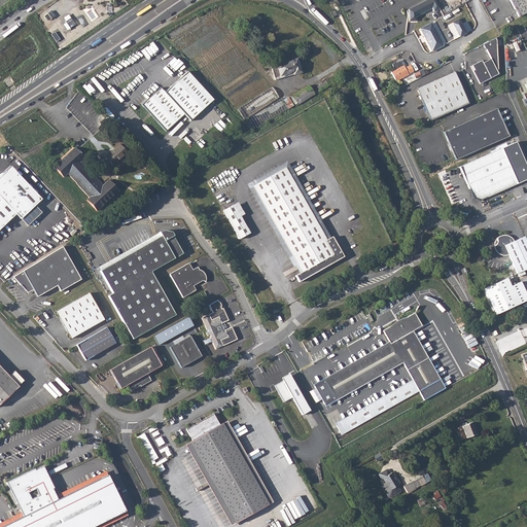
[(526,0),(510,0),(519,16),(526,12),(526,0)]
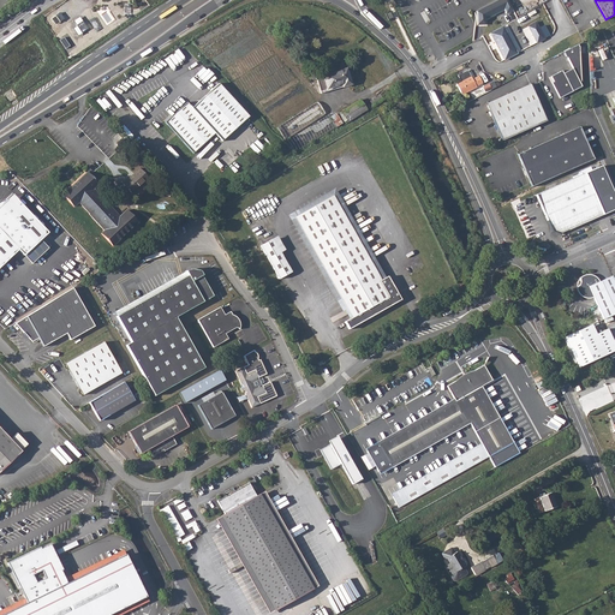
[(490,9),(491,12),(500,7),(497,3),(489,6),(490,9)]
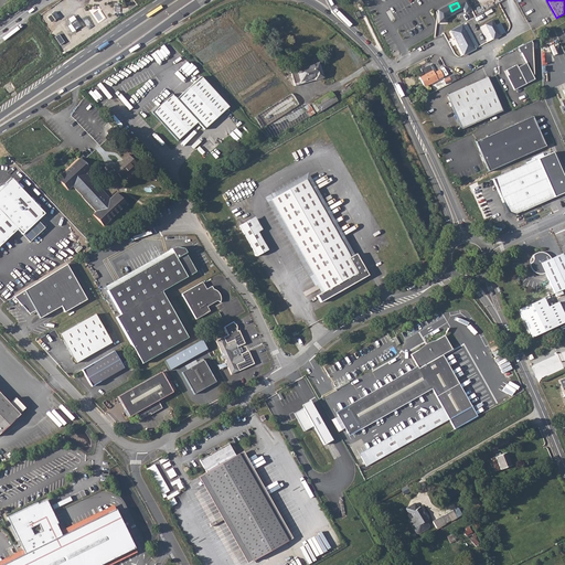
[(468,22),(464,24),(477,48),(480,46),(468,22)]
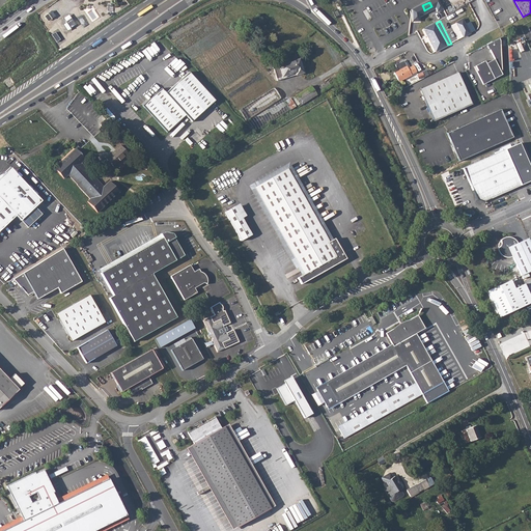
[(434,23),(423,28),(436,52),(446,46),(434,23)]
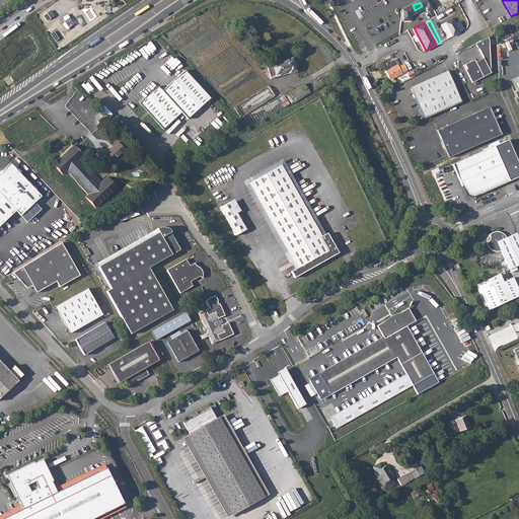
[(465,64),(467,69),(466,69),(472,80),(474,82),(485,77),(484,77),(492,73),(490,69),(491,40),(489,36),(476,44),(479,49),(485,57),(484,58),(485,60),(477,64),(476,62),(475,59),(465,64)]
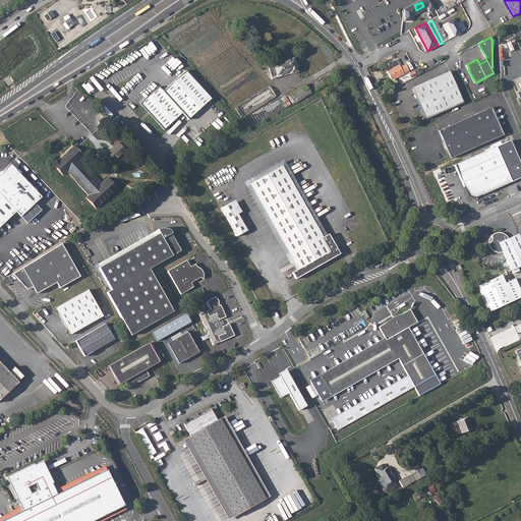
[(273,79),(278,77),(277,75),(289,72),(290,74),(298,71),(294,58),(269,66),(273,79)]
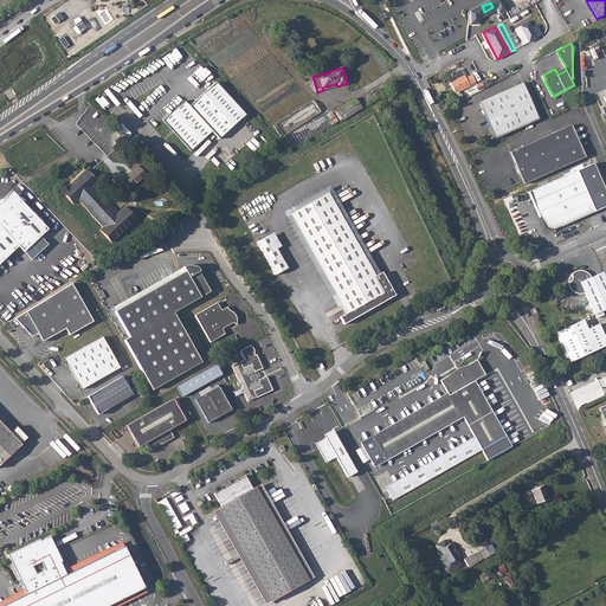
[(468,82),(465,78),(464,75),(458,78),(450,83),(456,94),(462,90),(470,86),(469,85),(476,82),(471,75),(468,77),(470,81),(468,82)]
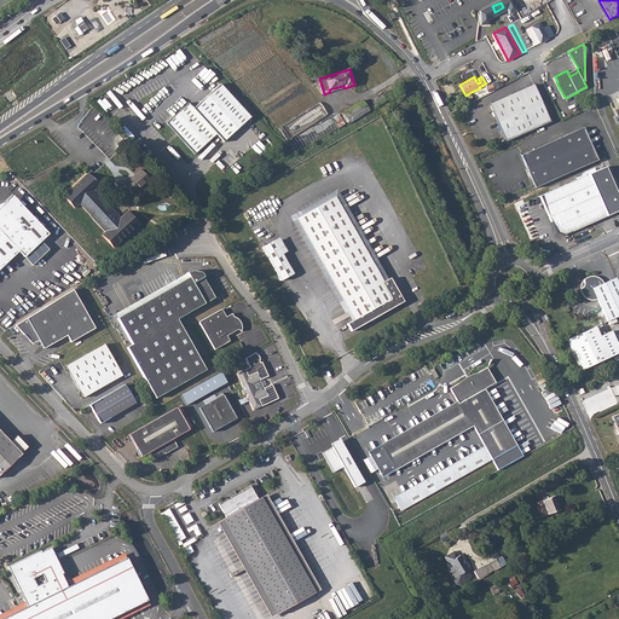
[(217,134),(218,137),(224,142),(244,122),(250,117),(220,84),(213,90),(192,109),(187,103),(166,122),(185,144),(195,154),(217,134)]
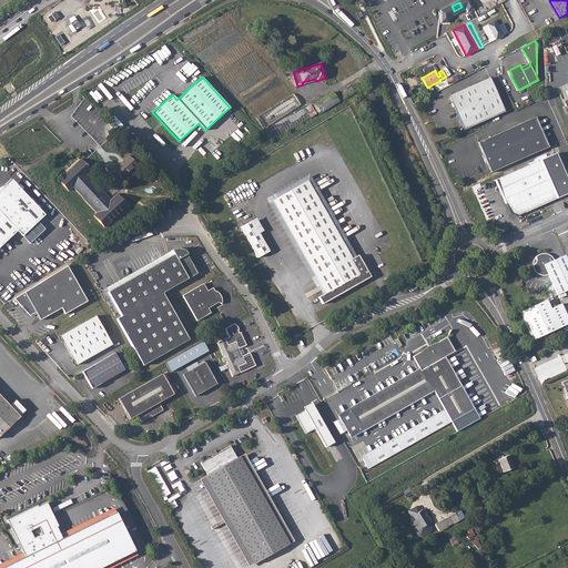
[(489,77),(448,95),(464,130),(505,111),(489,77)]
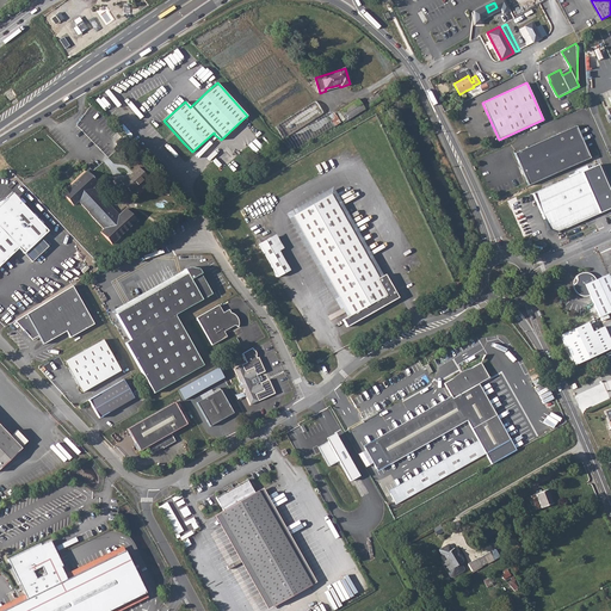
[(378,93),(376,94),(369,99),(370,102),(364,105),(365,109),(382,99),(380,96),(378,93)]
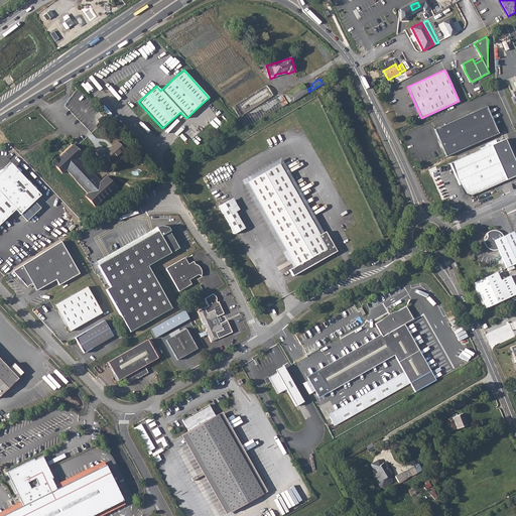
[(303,84),(283,96),(284,98),(287,103),(289,105),(308,92),(303,84)]
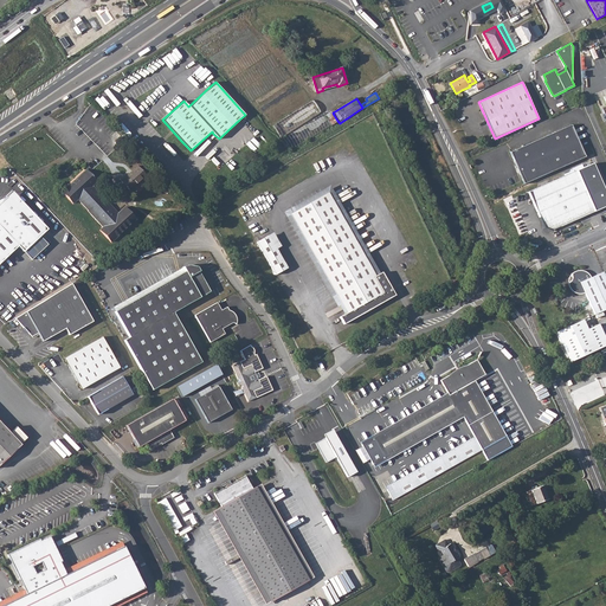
[(292,114),(279,122),(284,130),(318,108),(317,107),(314,101),(310,103),(302,108),(292,114)]
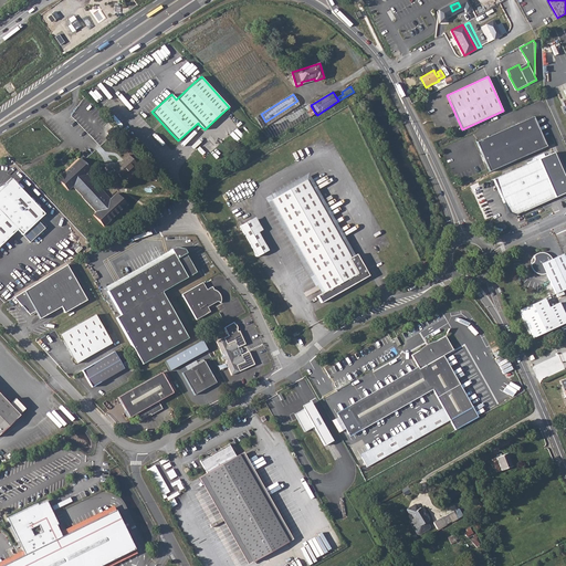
[(312,107),(311,105),(305,109),(310,117),(315,113),(312,107)]
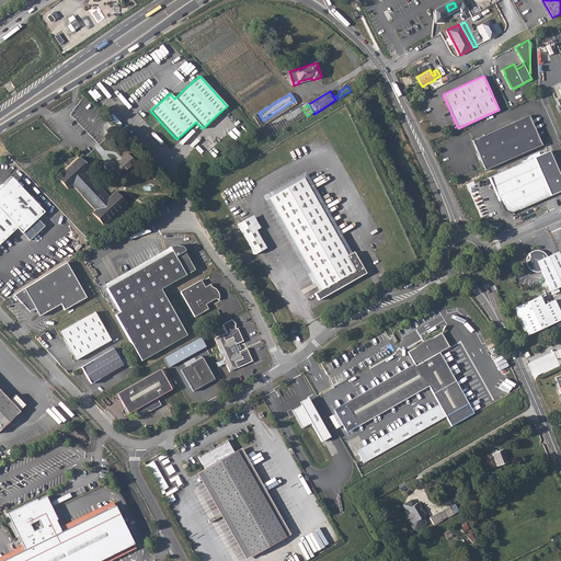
[(529,116),(472,141),(485,171),(542,146),(529,116)]
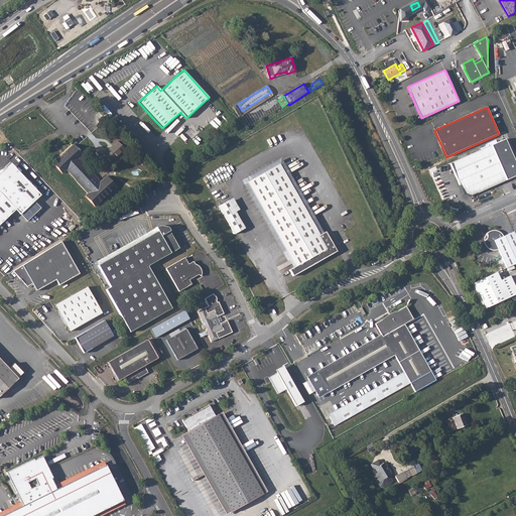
[(246,119),(241,122),(247,128),(255,123),(251,116),(246,119)]
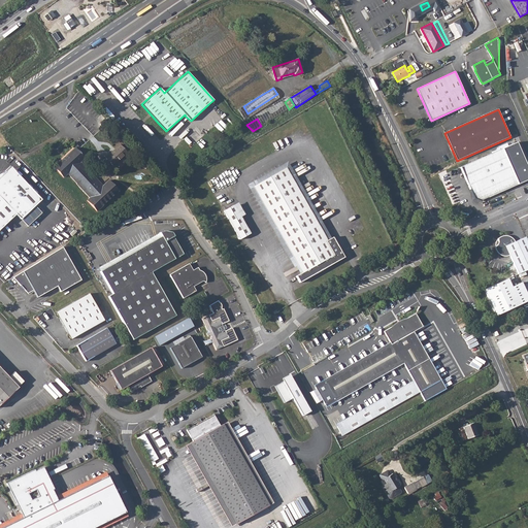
[(113,151),(106,158),(111,164),(114,162),(117,164),(128,153),(121,144),(116,150),(113,152),(113,151)]
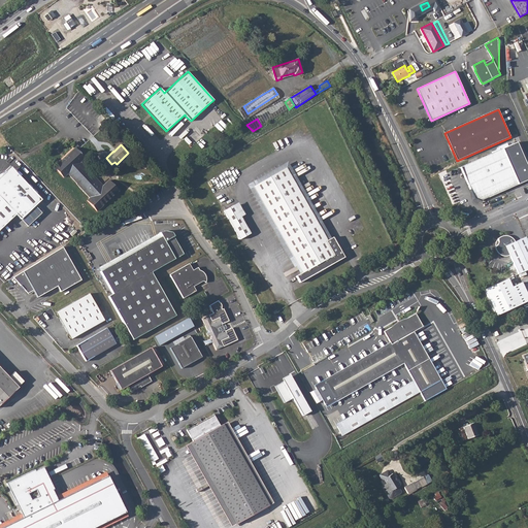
[(76,149),(73,151),(55,167),(64,177),(68,173),(77,184),(76,184),(90,198),(87,201),(96,211),(114,195),(105,185),(103,187),(91,172),(90,172),(80,162),(83,160),(85,159),(77,150),(76,149)]
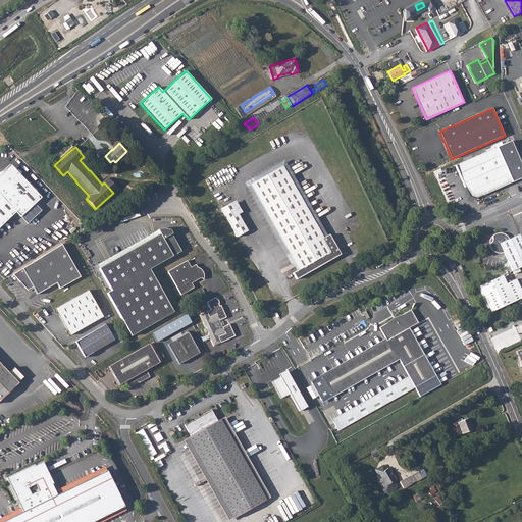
[(496,147),(455,166),(468,196),(474,199),(512,183),(496,147)]
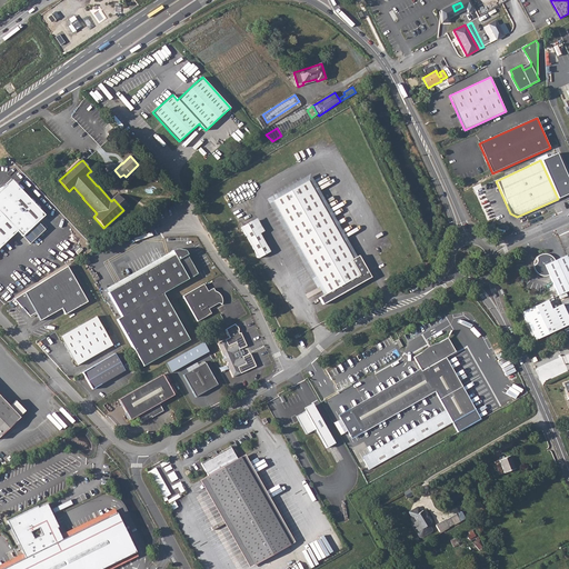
[(266,200),(281,227),(282,227),(285,226),(286,225),(272,202),(309,182),(320,202),(321,202),(322,201),(325,200),(310,176),(266,200)]
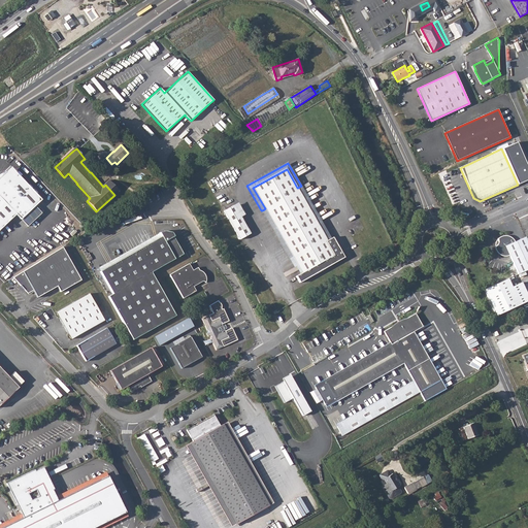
[(14,176),(17,175),(10,168),(5,172),(6,172),(8,172),(9,173),(10,173),(12,174),(13,175),(14,176)]
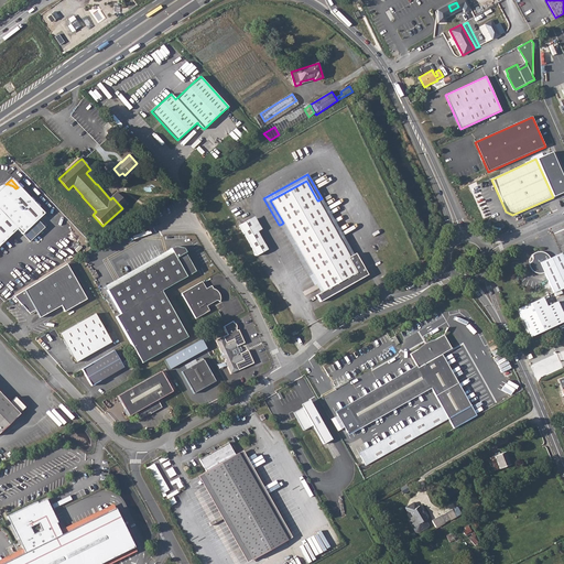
[(270,201),(283,223),(317,201),(306,181),(270,201)]
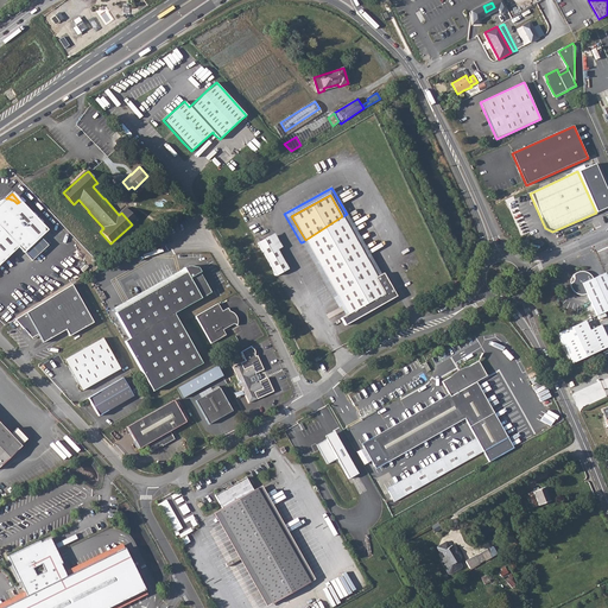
[(0,264),(19,247),(24,252),(46,230),(19,202),(17,203),(16,202),(14,201),(12,200),(11,200),(10,198),(7,198),(6,198),(5,198),(2,198),(1,200),(0,200),(0,264)]
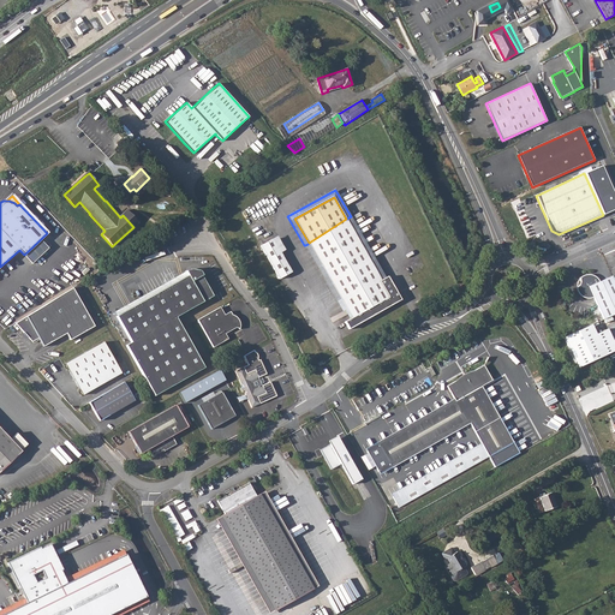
[(127,210),(123,215),(133,227),(138,222),(127,210)]
